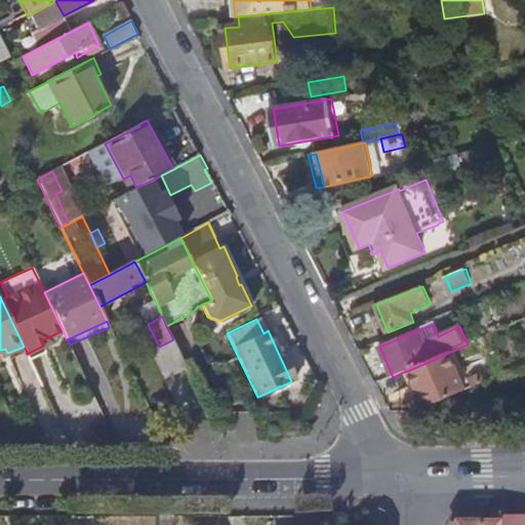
[(41,340),(43,346),(52,341),(50,336),(41,340)]
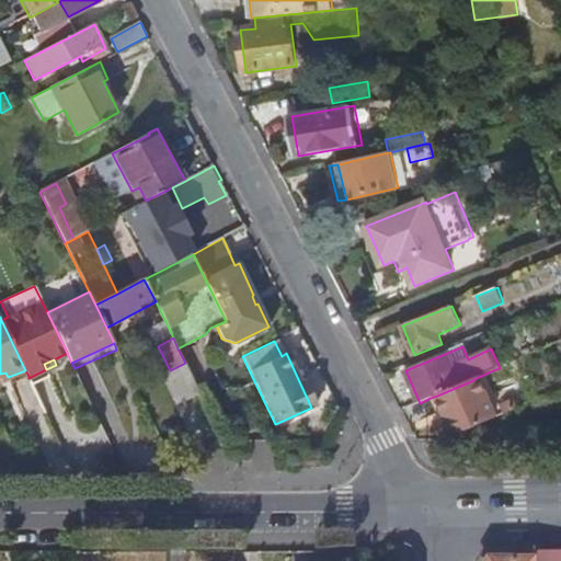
[(46,369),(29,378),(32,384),(49,375),(46,369)]
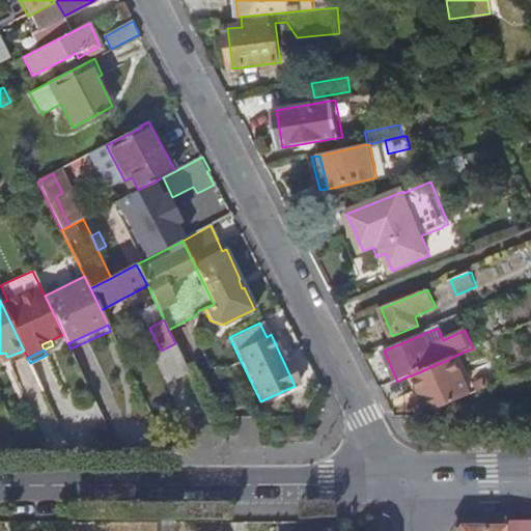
[(9,363),(27,356),(24,351),(7,357),(9,363)]
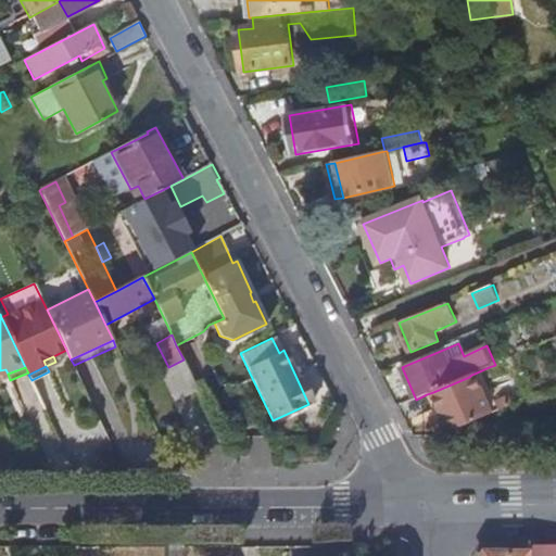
[(471,375),(469,377),(487,416),(492,414),(475,374),(471,375)]
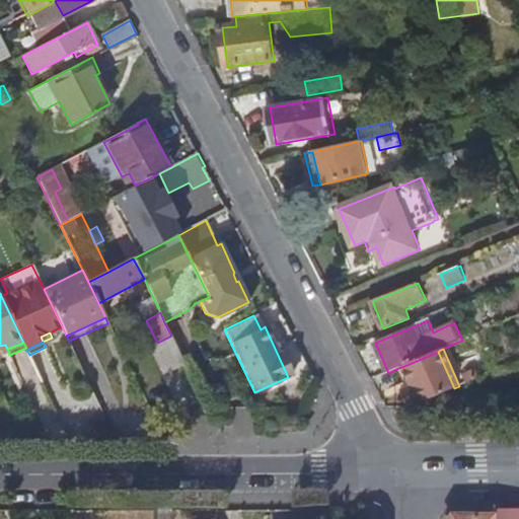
[(438,352),(404,366),(414,386),(408,389),(406,389),(414,406),(454,388),(438,352)]
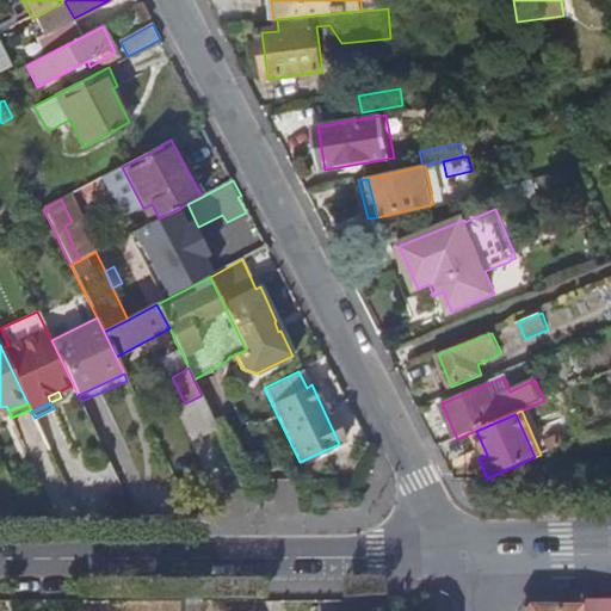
[(476,431),(469,433),(480,458),(487,455),(476,431)]
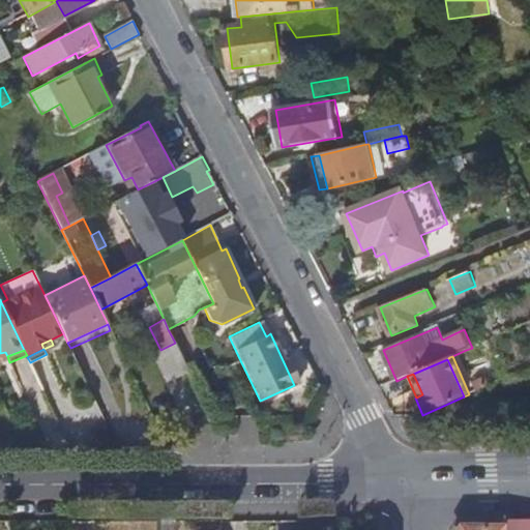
[(529,529),(529,520),(506,521),(506,527),(465,526),(462,529),(529,529)]
